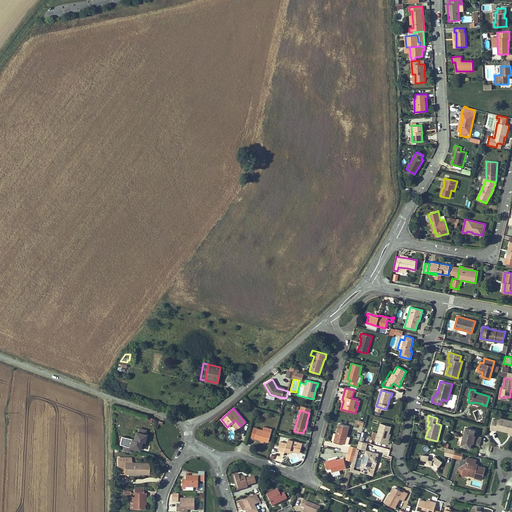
[(493,419),(490,429),(496,431),(496,429),(509,432),(509,431),(511,432),(511,421),(499,418),(498,420),(493,419)]
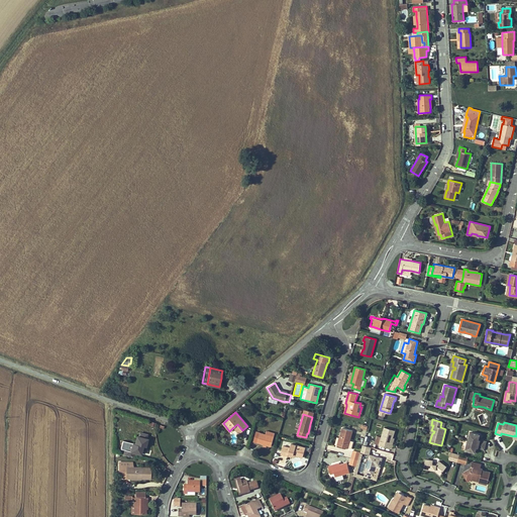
[(342,427),(337,445),(347,448),(347,447),(351,448),(353,441),(349,440),(352,430),(342,427)]
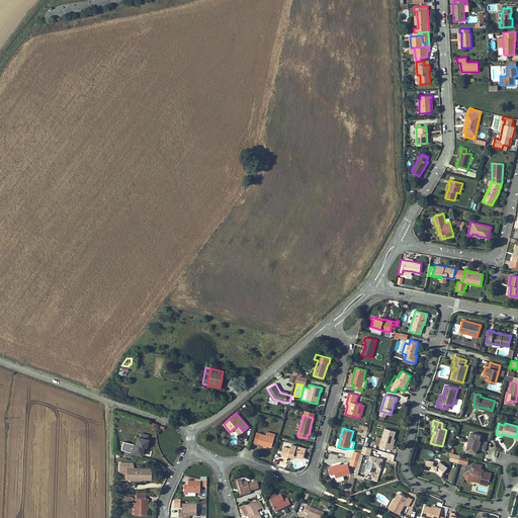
[(385,428),(382,438),(377,436),(375,444),(379,446),(393,450),(394,445),(393,445),(392,445),(394,438),(396,431),(385,428)]
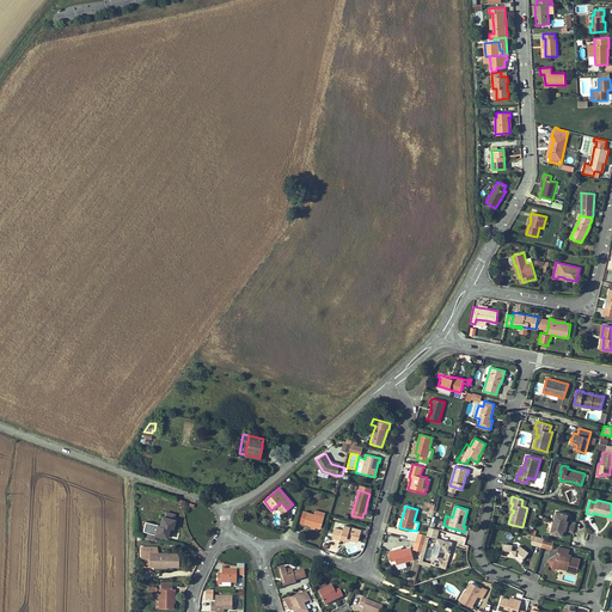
[(300,522),(312,526),(316,527),(320,528),(325,513),(316,510),(314,514),(308,513),(304,510),(300,522)]
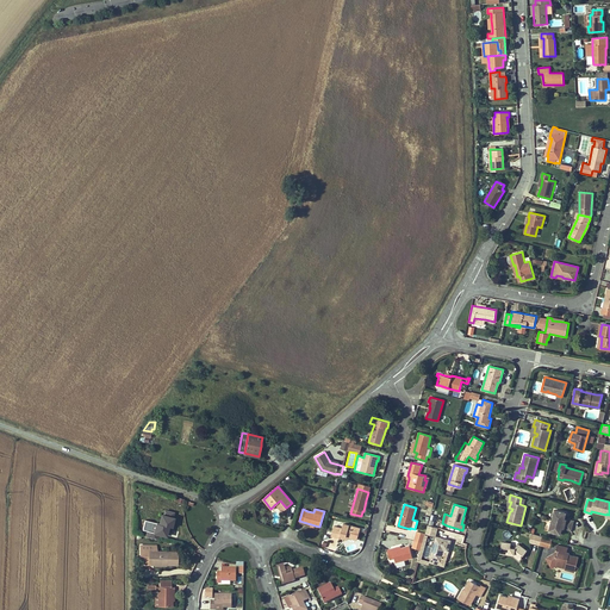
[(167,535),(168,529),(169,527),(170,527),(172,527),(174,517),(173,517),(174,512),(166,510),(165,515),(162,515),(160,523),(156,523),(154,533),(167,535)]
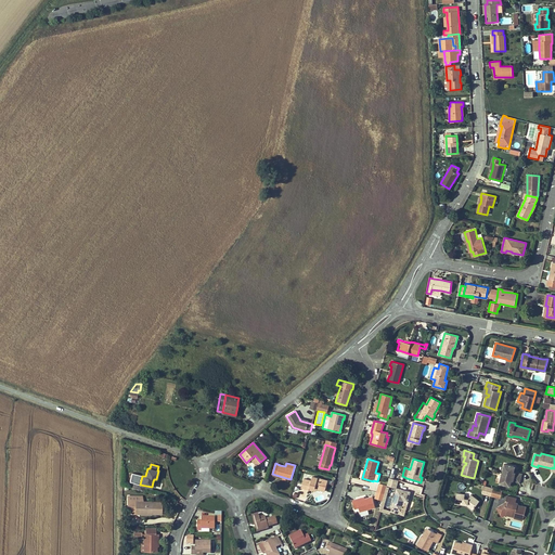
[(519,482),(521,474),(515,472),(513,472),(515,466),(504,464),(500,482),(510,486),(511,480),(513,480),(519,482)]
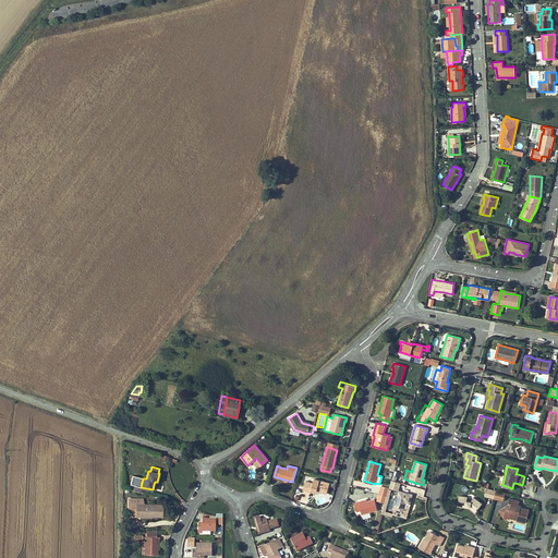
[(303,489),(317,494),(318,492),(325,493),(327,494),(329,483),(314,478),(313,484),(305,482),(303,489)]
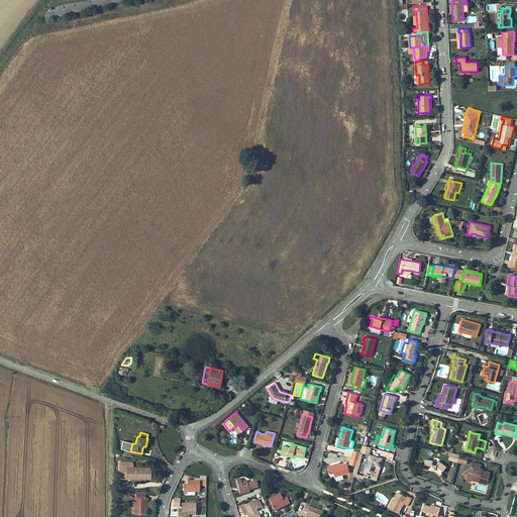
[(371,447),(363,445),(360,452),(369,454),(371,447)]
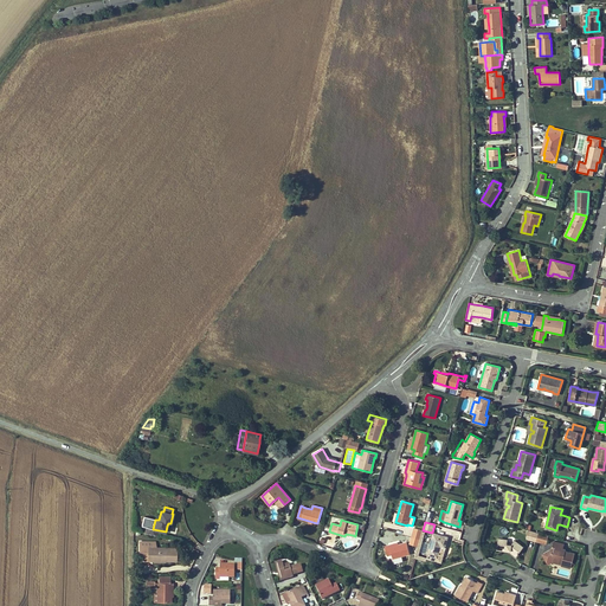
[(414,528),(412,537),(420,540),(423,532),(423,530),(414,528)]
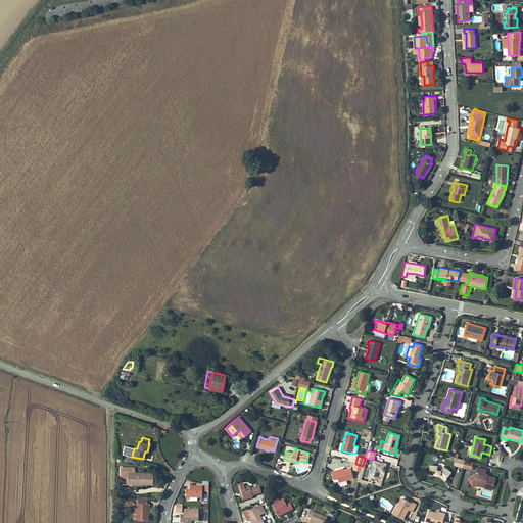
[(455,465),(463,467),(465,460),(457,458),(455,465)]
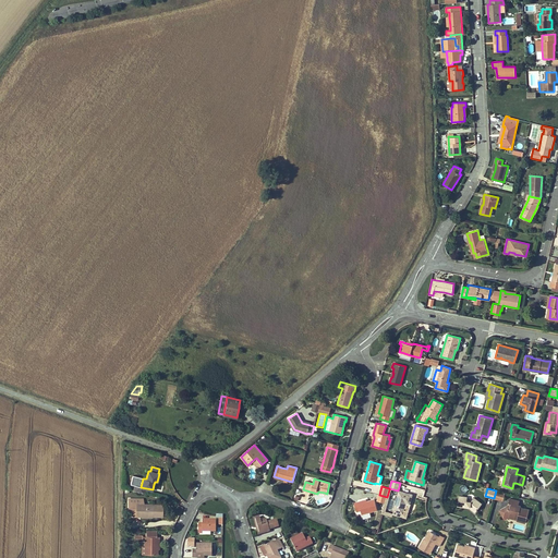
[(392,513),(385,511),(391,489),(389,489),(387,497),(385,504),(381,513),(391,517),(392,513)]
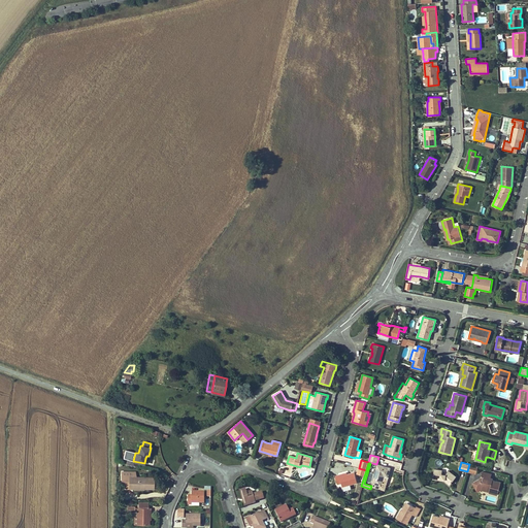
[(372,484),(371,487),(385,490),(389,476),(388,476),(390,468),(377,464),(372,484)]
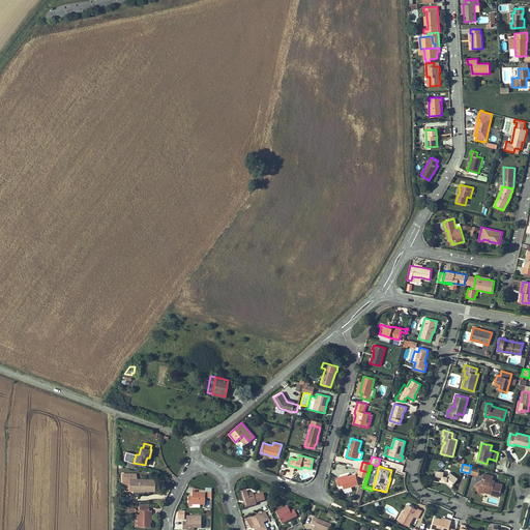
[(477,476),(479,468),(471,466),(469,473),(477,476)]
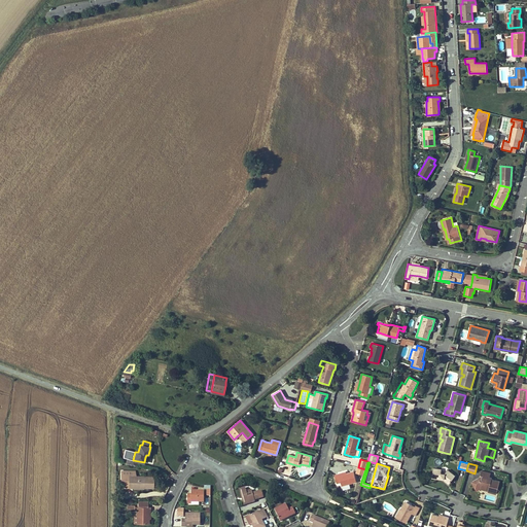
[(432,478),(440,479),(441,478),(444,478),(444,480),(449,484),(455,476),(448,469),(445,473),(441,473),(442,469),(433,468),(432,478)]
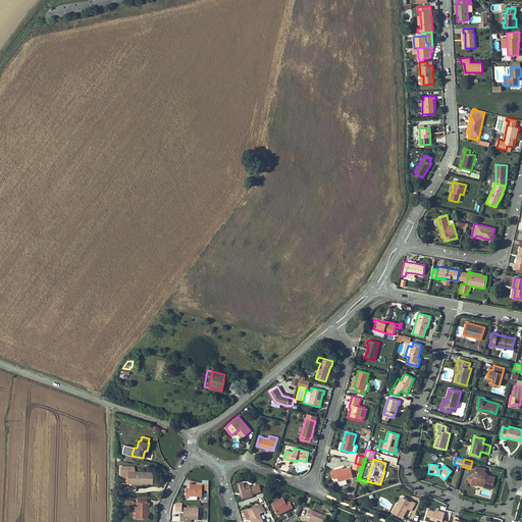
[(133,466),(120,466),(120,475),(123,475),(127,475),(127,482),(132,482),(133,482),(133,481),(143,481),(143,483),(152,483),(152,472),(135,472),(133,472),(133,466)]
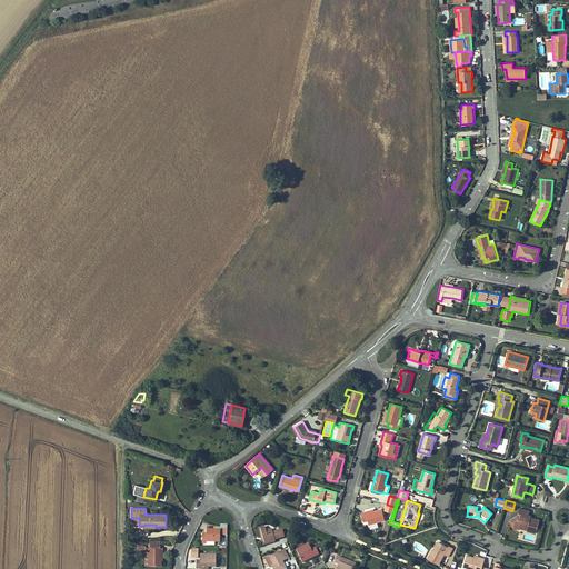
[(521,513),(518,525),(528,527),(527,529),(527,531),(536,533),(539,520),(530,517),(530,516),(528,516),(529,511),(519,508),(518,512),(521,513)]
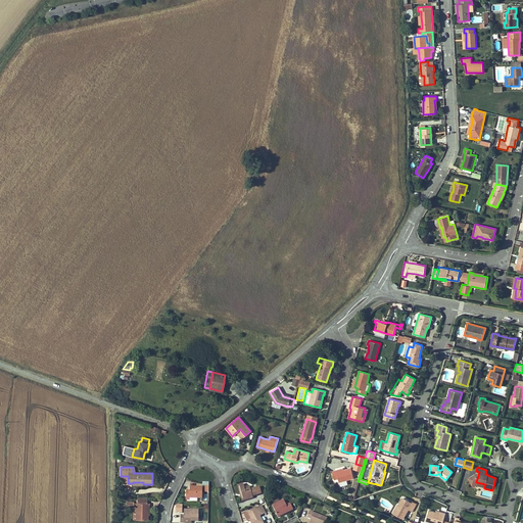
[(339,481),(353,478),(351,468),(344,470),(336,472),(336,470),(332,471),(334,479),(338,478),(339,481)]
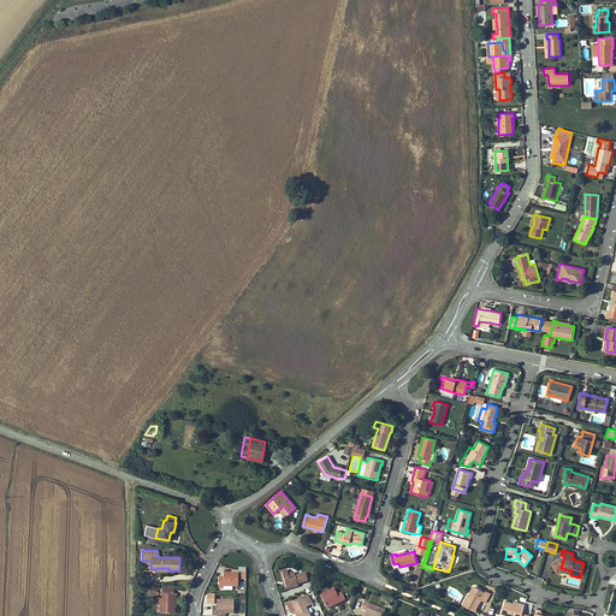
[(557,572),(561,570),(561,568),(564,556),(552,562),(557,572)]
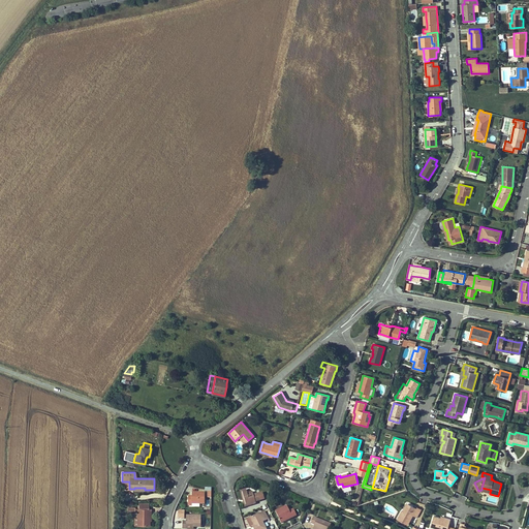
[(255,502),(260,501),(258,494),(257,494),(253,495),(252,492),(247,493),(246,490),(242,491),(246,506),(256,503),(255,502)]
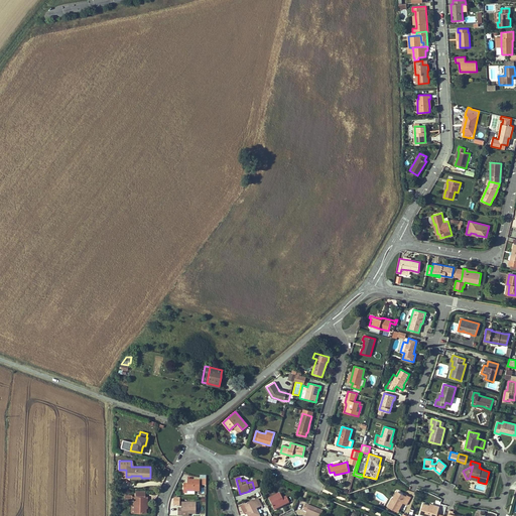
[(187,481),(187,484),(187,486),(183,486),(183,493),(187,493),(187,491),(200,492),(200,481),(187,481)]
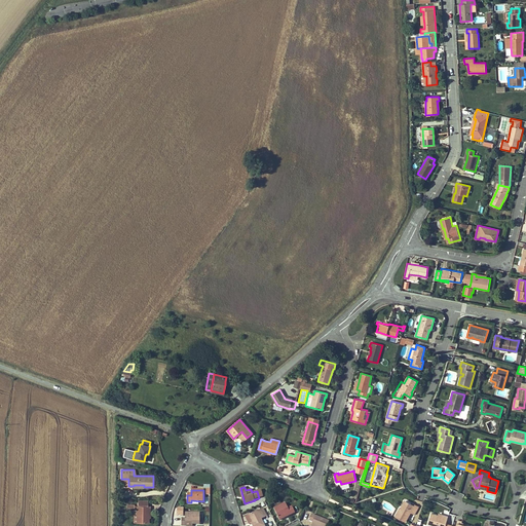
[(138,505),(137,505),(137,515),(134,515),(134,523),(149,523),(149,518),(149,511),(150,511),(150,506),(148,506),(148,500),(138,500),(138,505)]
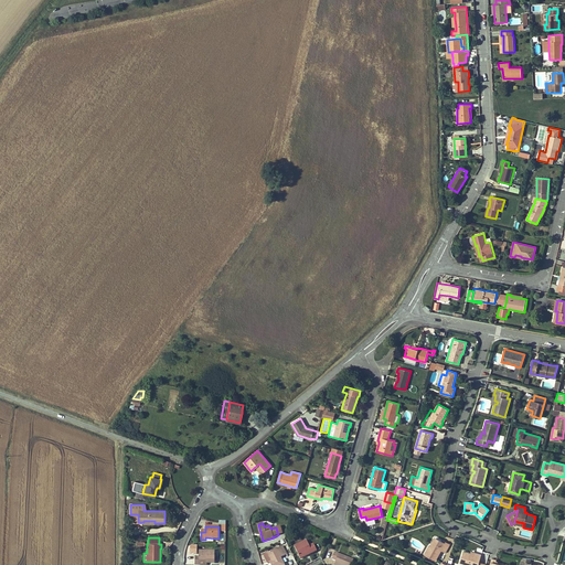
[(424,554),(435,561),(441,551),(445,553),(450,544),(446,542),(445,543),(436,537),(436,539),(432,546),(429,546),(429,545),(424,554)]
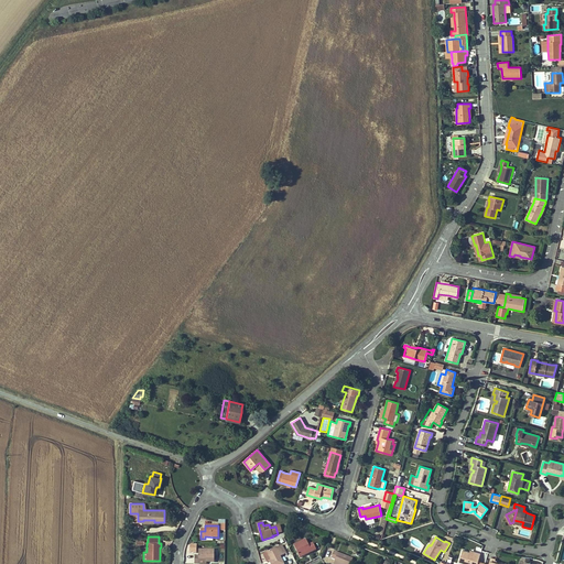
[(300,557),(305,555),(304,554),(311,551),(312,552),(316,550),(313,543),(308,545),(306,540),(305,540),(293,545),(300,557)]
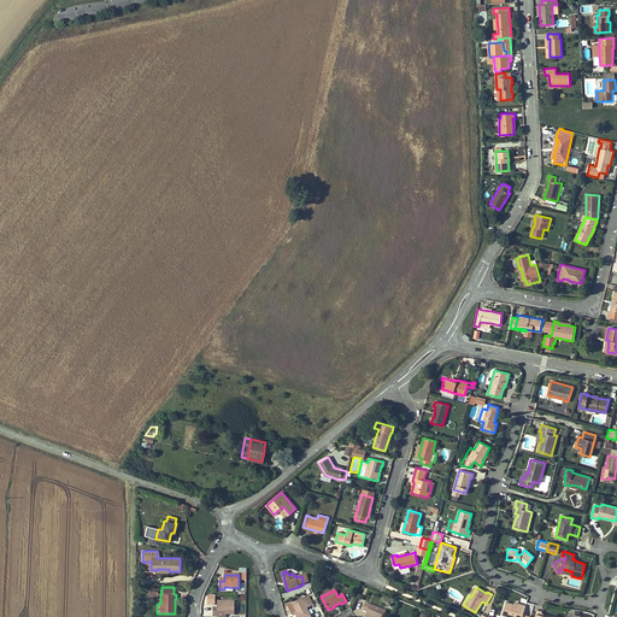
[(288,606),(293,616),(294,615),(295,616),(310,616),(306,609),(312,606),(312,605),(307,597),(288,606)]
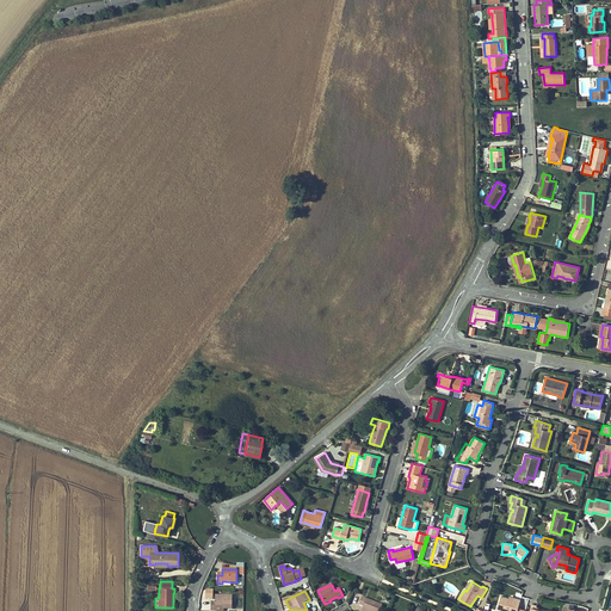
[(210,610),(215,610),(215,609),(224,609),(232,609),(233,596),(215,596),(215,602),(211,602),(210,610)]
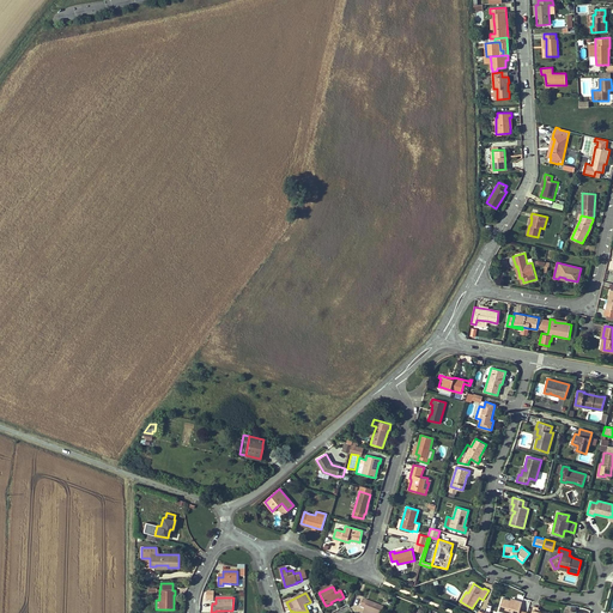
[(498,611),(508,612),(526,612),(527,612),(520,611),(522,602),(517,601),(517,602),(511,600),(503,598),(498,611)]
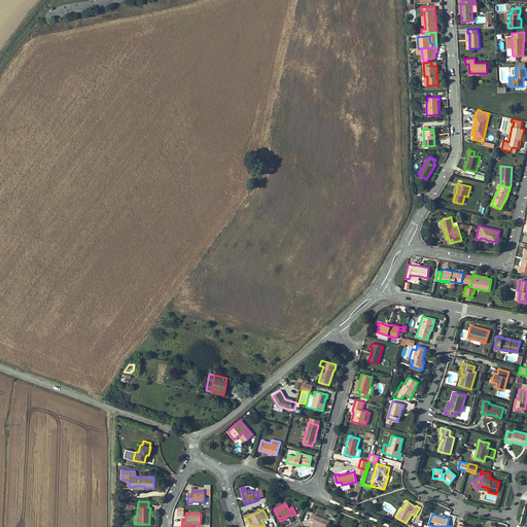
[(310,522),(313,523),(312,525),(316,526),(327,526),(329,522),(312,515),(310,522)]
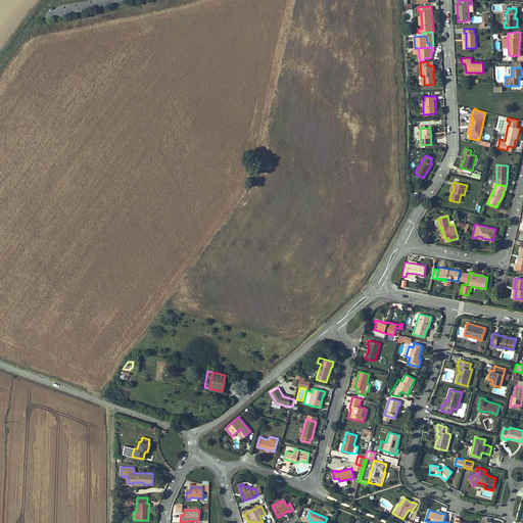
All buildings are outlined.
